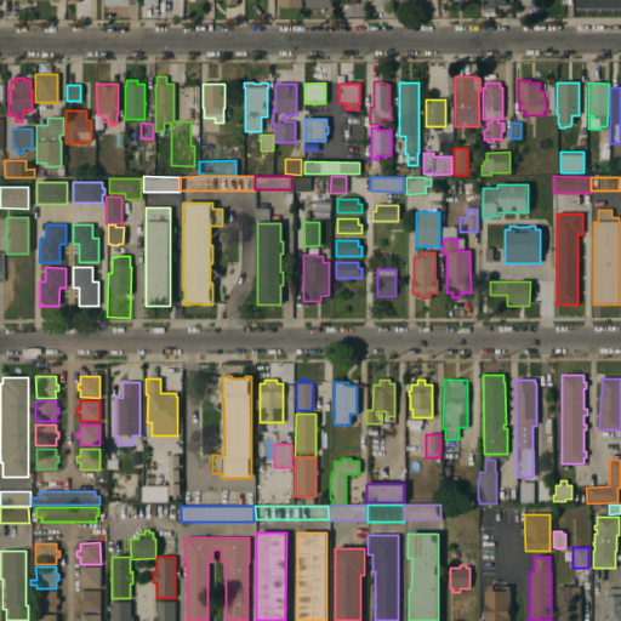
[(100,588),(80,587),(80,581),(78,581),(78,575),(80,575),(80,567),(101,567),(100,588)]
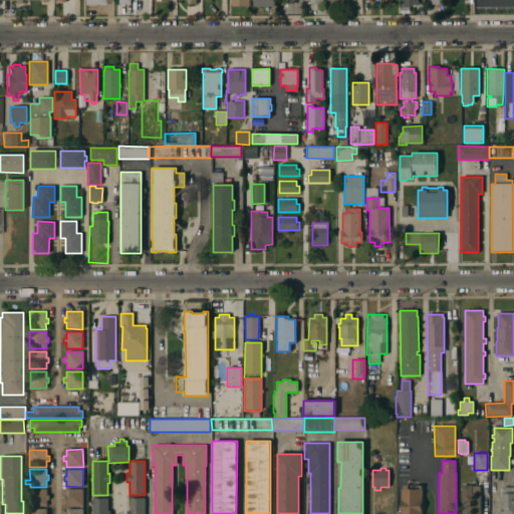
[(461,513),(461,485),(472,485),(472,486),(480,486),(480,495),(480,513),(461,513)]
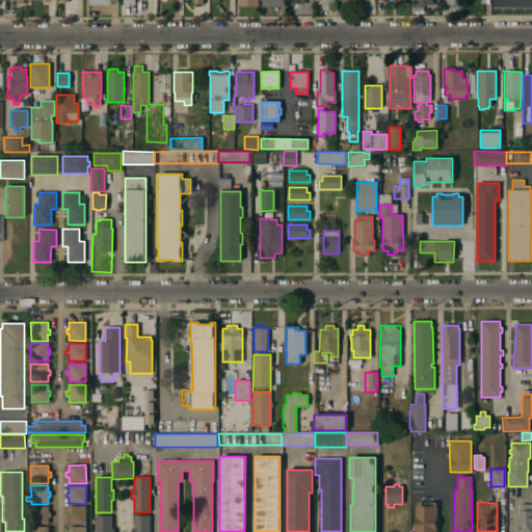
[(435,531),(415,531),(415,506),(418,506),(418,503),(435,503),(435,531)]
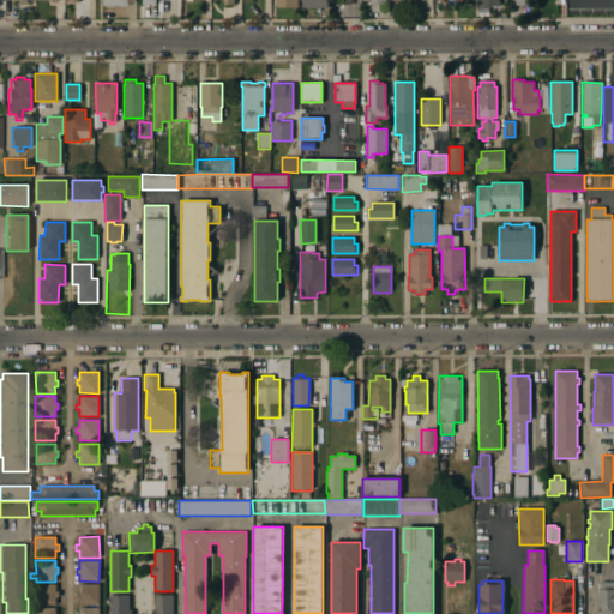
[(613,613),(599,613),(599,582),(613,582),(613,613)]
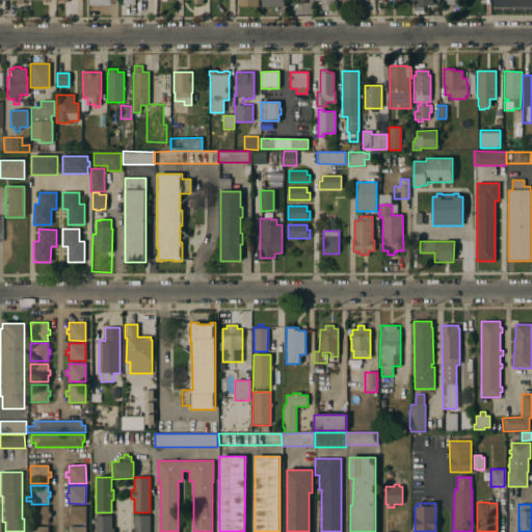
[(48,512),(51,512),(51,517),(48,517),(48,524),(31,524),(31,506),(48,506),(48,512)]
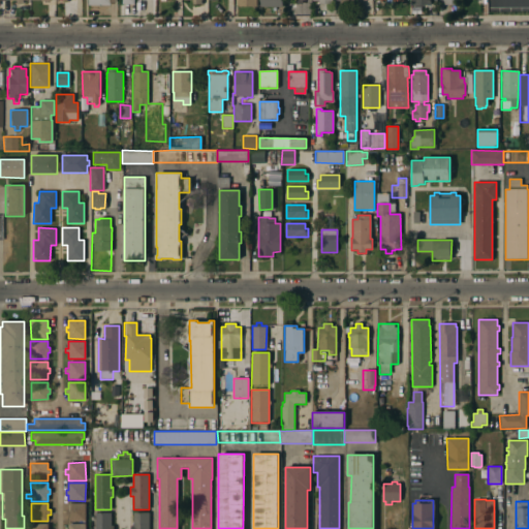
[(86,521),(68,521),(68,515),(65,515),(65,509),(68,509),(68,503),(85,503),(86,521)]
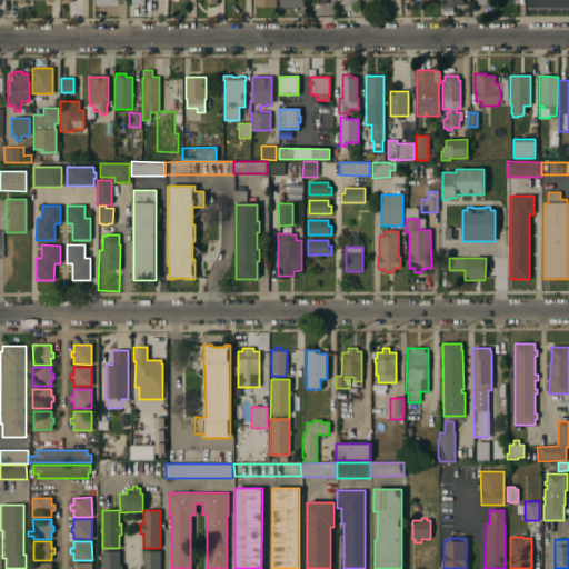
[(119,551),(119,565),(121,565),(121,568),(102,568),(102,551),(119,551)]
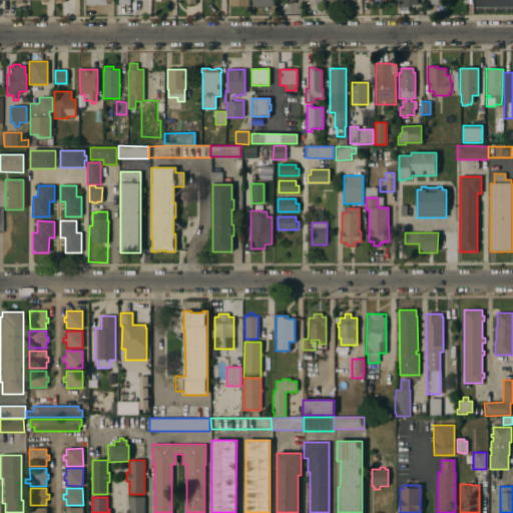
[(144,512),(126,512),(126,509),(129,509),(129,497),(144,497),(144,512)]
